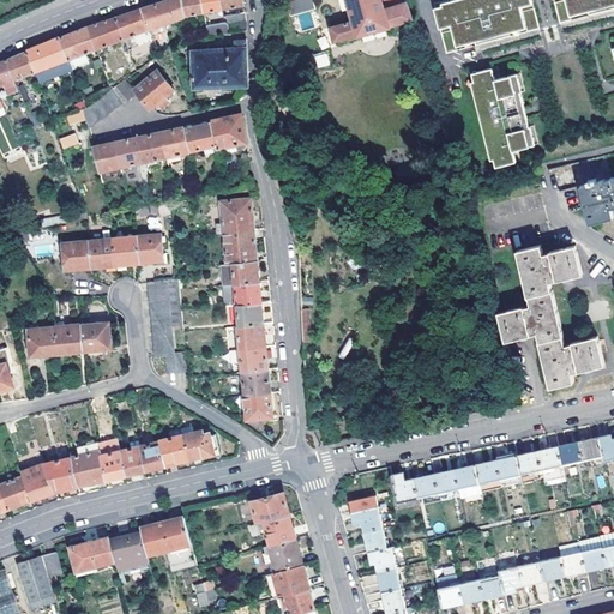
[(172,0),(143,10),(151,30),(187,17),(184,0),(172,0)]
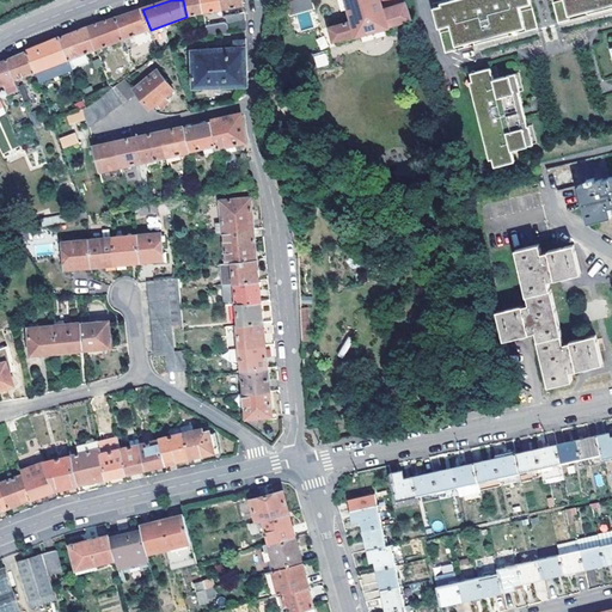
[(183,0),(187,17),(203,13),(201,0),(183,0)]
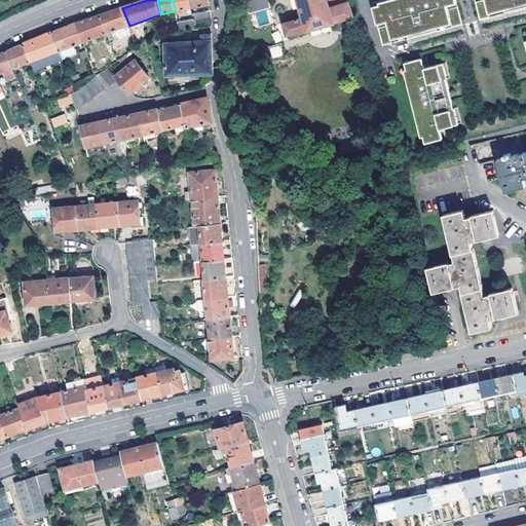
[(173,0),(175,11),(191,8),(189,0),(173,0)]
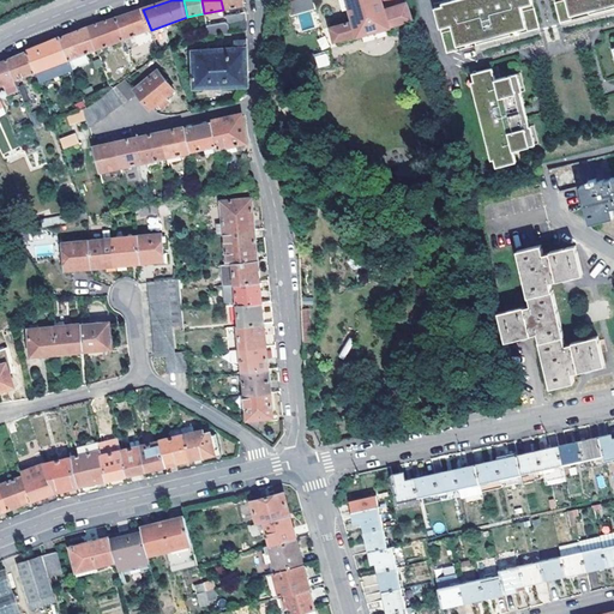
[(221,0),(223,10),(245,5),(244,0),(221,0)]
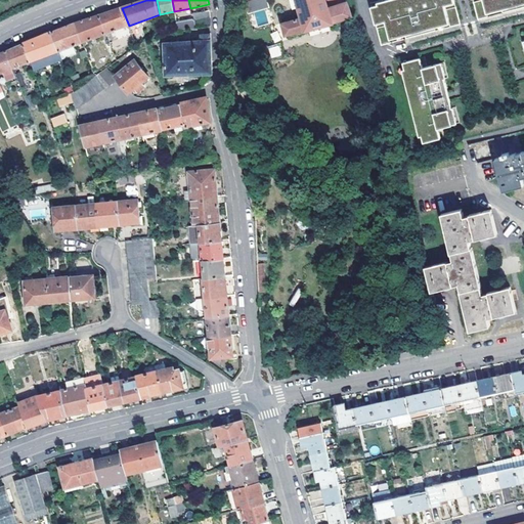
[(294,0),(302,19),(285,27),(290,40),(350,17),(345,0),(294,0)]
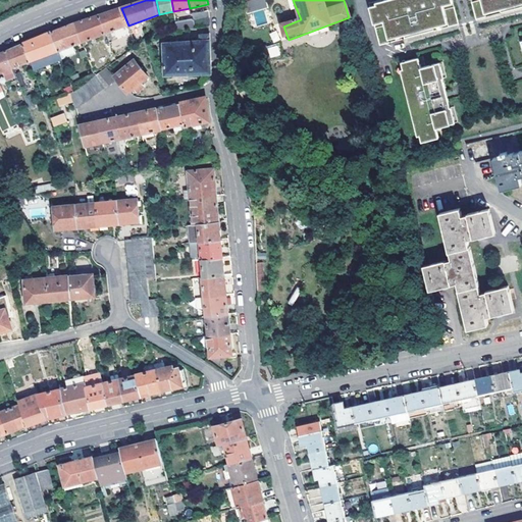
[(379,0),(369,2),(379,43),(459,23),(453,0),(384,0),(385,3),(380,4),(379,0)]
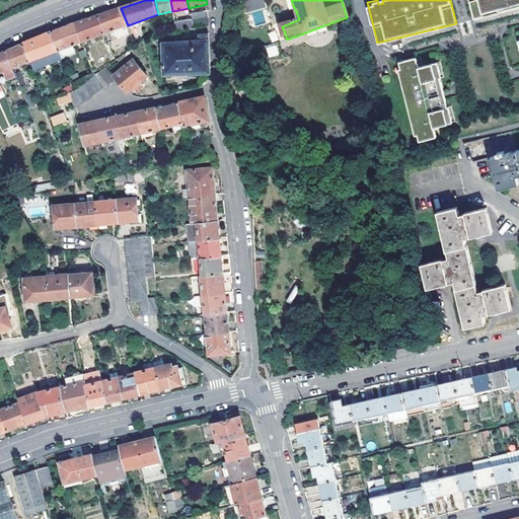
[(518,0),(468,0),(473,19),(518,7),(518,0)]
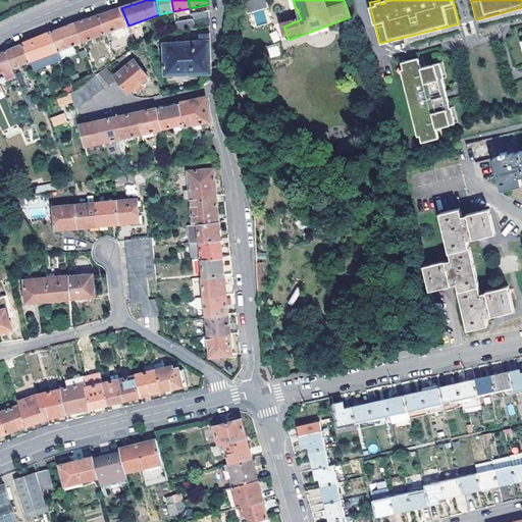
[(190,8),(191,14),(210,11),(208,4),(190,8)]
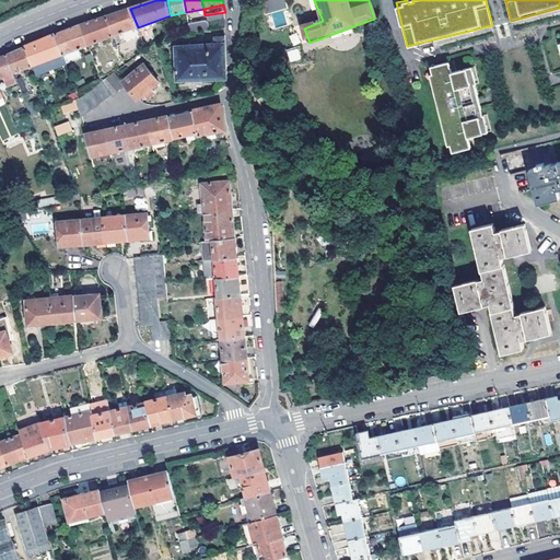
[(107,16),(114,36),(138,27),(130,9),(119,12),(107,16)]
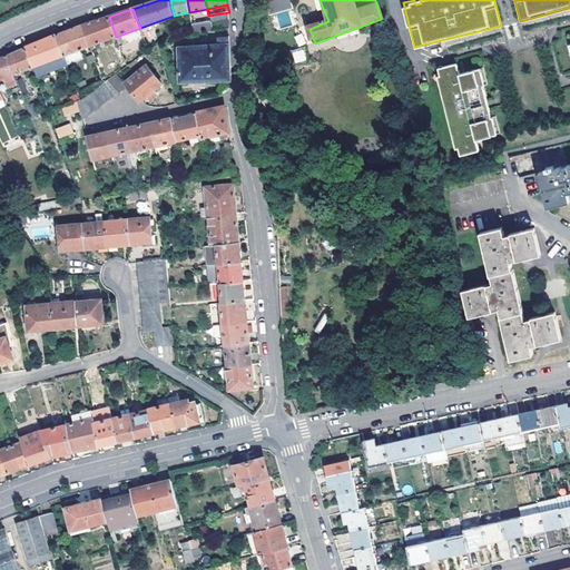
[(208,16),(209,21),(213,23),(229,20),(229,12),(208,16)]
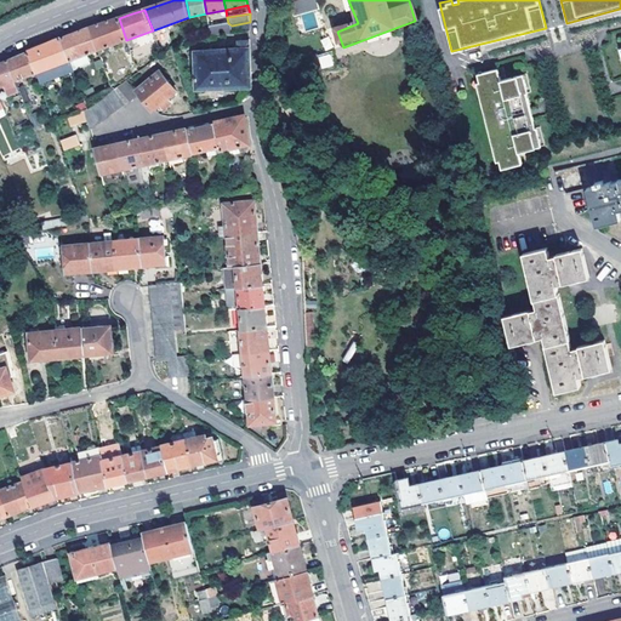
[(90,28),(98,50),(117,44),(126,40),(119,18),(107,22),(90,28)]
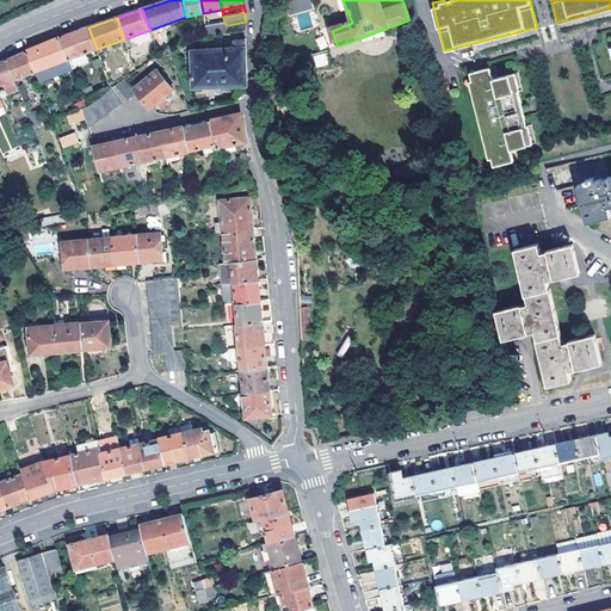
[(228,25),(224,23),(205,26),(207,36),(228,34),(246,32),(246,22),(228,25)]
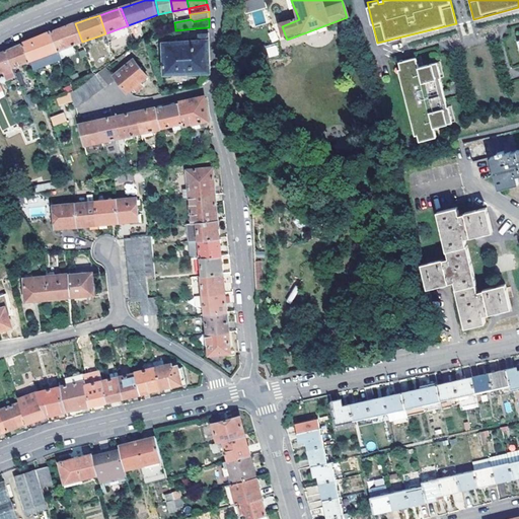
[(52,32),(59,51),(62,60),(86,51),(85,50),(82,42),(75,23),(66,26),(63,27),(52,32)]
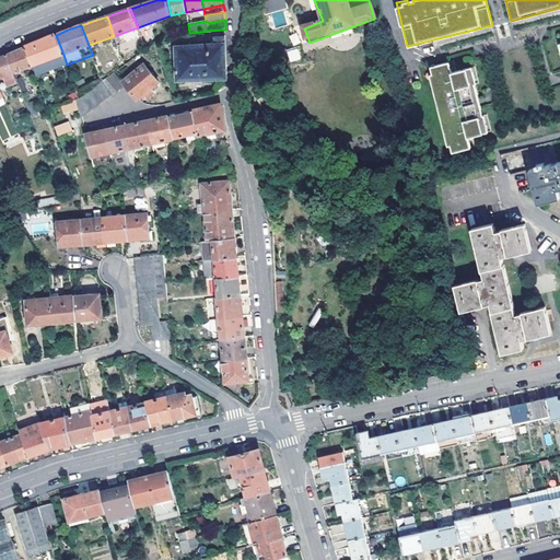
[(26,47),(33,66),(63,55),(56,35),(31,46),(26,47)]
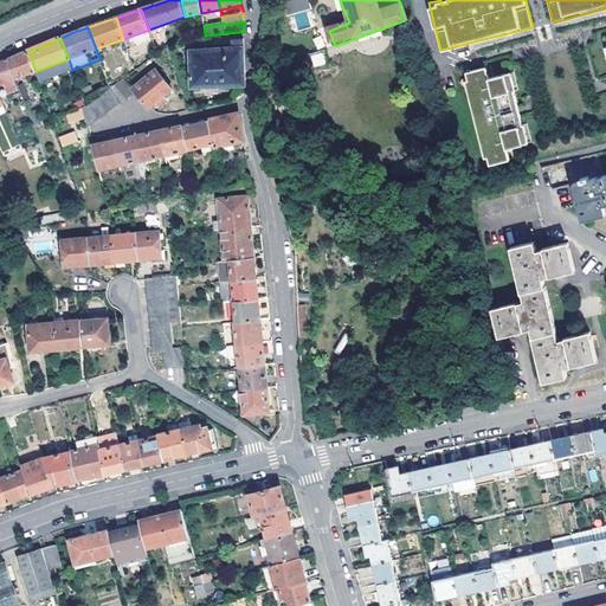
[(246,85),(244,40),(233,40),(233,47),(191,50),(192,86),(246,85)]
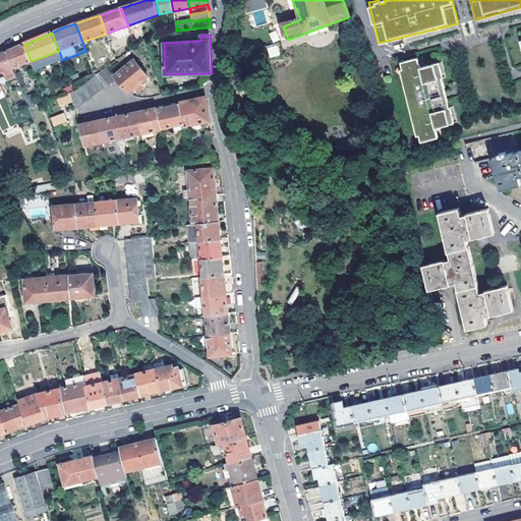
[(98,37),(82,42),(85,50),(101,45),(98,37)]
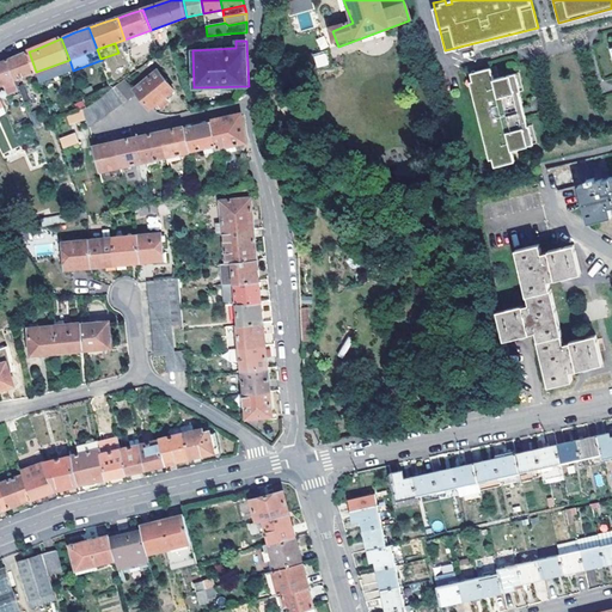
[(7,61),(14,80),(36,72),(29,51),(19,56),(7,61)]
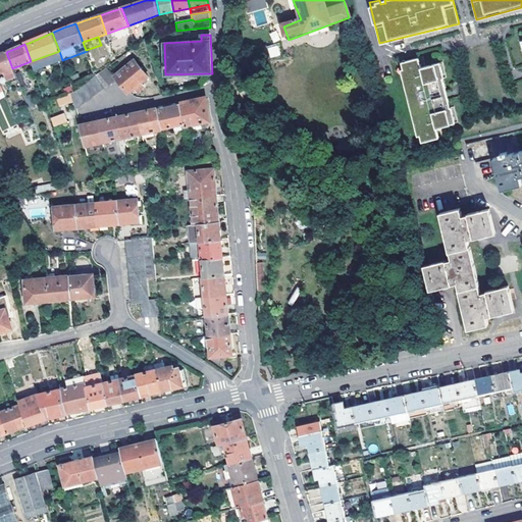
[(267,48),(270,58),(280,54),(277,44),(267,48)]
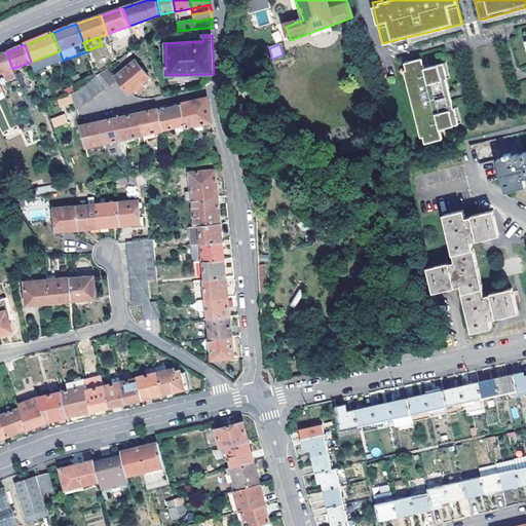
[(0,82),(15,77),(14,74),(12,69),(6,52),(0,54),(0,82)]
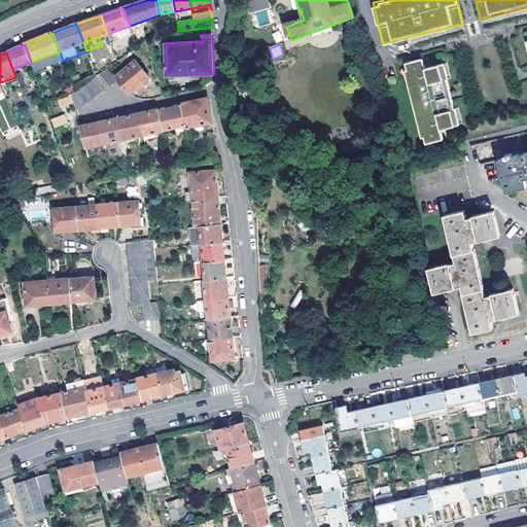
[(450,109),(443,78),(446,78),(442,63),(422,67),(420,57),(402,61),(405,68),(402,69),(418,136),(421,136),(422,142),(438,139),(436,129),(456,124),(453,108),(450,109)]
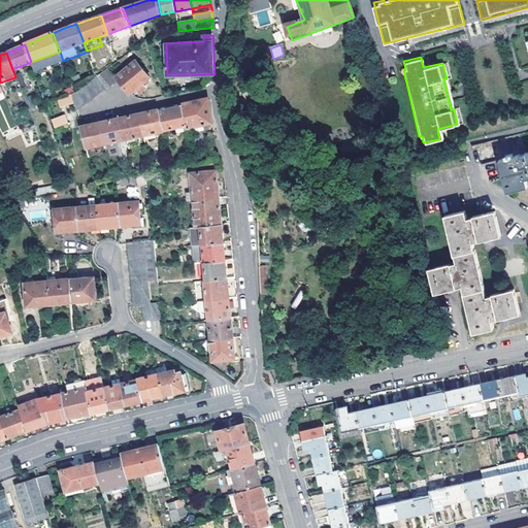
[(132,93),(135,95),(146,86),(144,83),(150,78),(136,61),(116,77),(119,80),(125,89),(130,94),(132,93)]
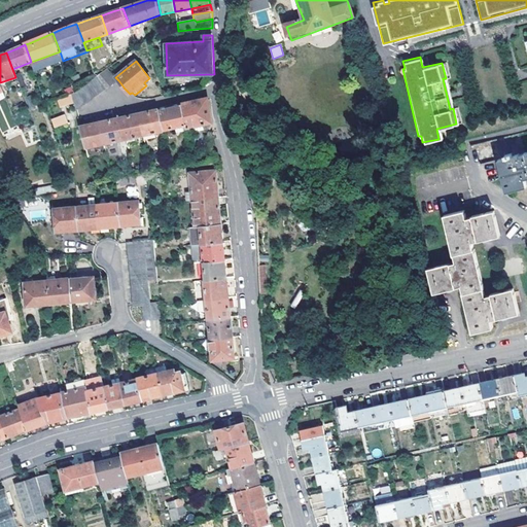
[(106,70),(102,73),(111,85),(118,80),(115,77),(106,70)]
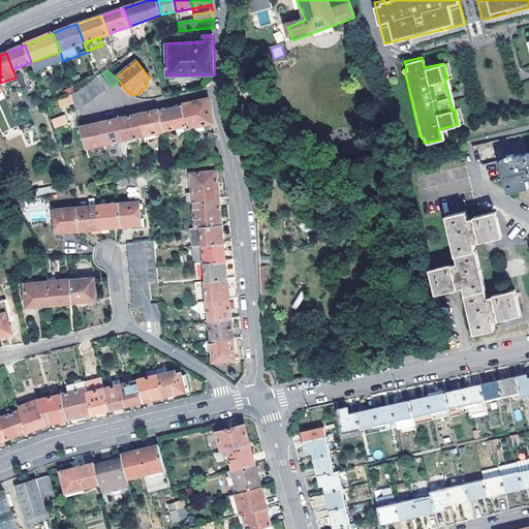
[(97,78),(105,90),(112,86),(102,73),(97,76),(97,78)]
